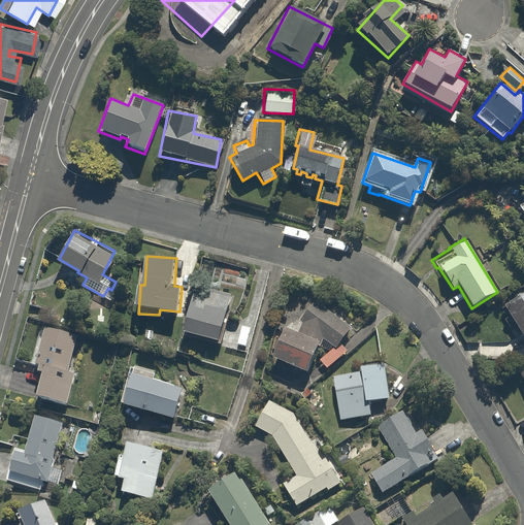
[(523,281),(503,295),(506,301),(503,303),(508,308),(504,310),(523,339),(523,281)]
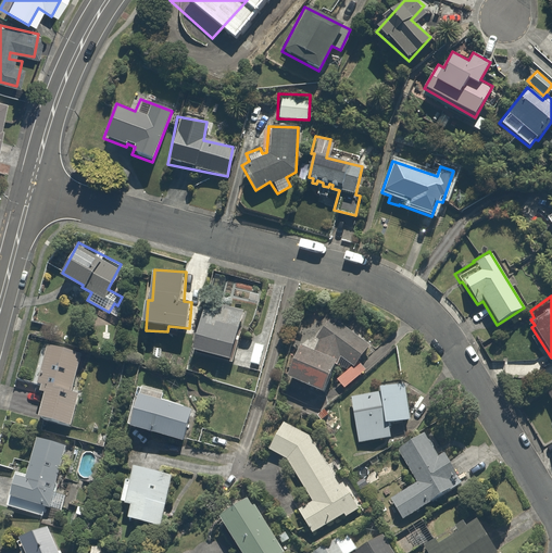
[(214,310),(204,308),(195,349),(230,359),(243,306),(216,300),(214,310)]
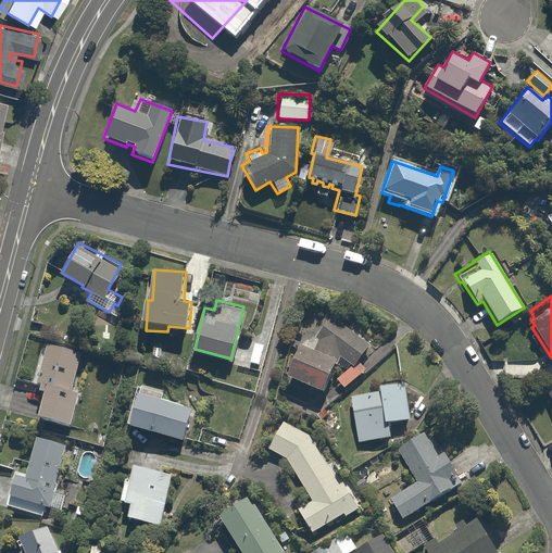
[(311,348),(302,343),(289,376),(326,391),(340,355),(353,364),(366,343),(327,317),(314,336),(316,338),(311,348)]
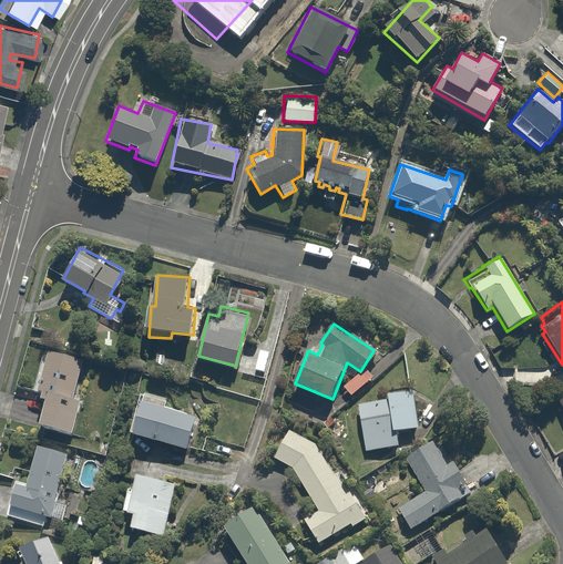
[(83,359),(47,350),(38,389),(43,390),(42,398),(47,399),(41,424),(82,434),(83,429),(96,432),(105,399),(75,392),(83,359)]
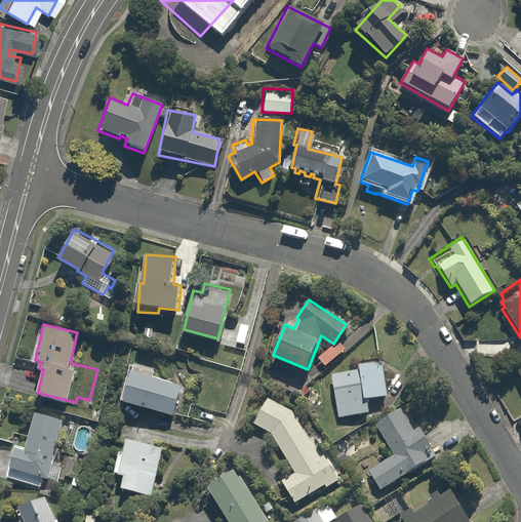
[(331,345),(330,344),(317,356),(324,364),(345,347),(338,339),(331,345)]
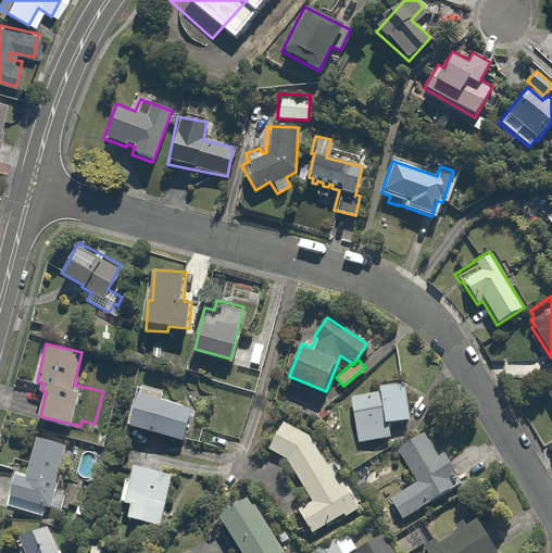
[(380,389),(351,393),(356,439),(390,435),(388,422),(410,418),(404,380),(380,384),(380,389)]
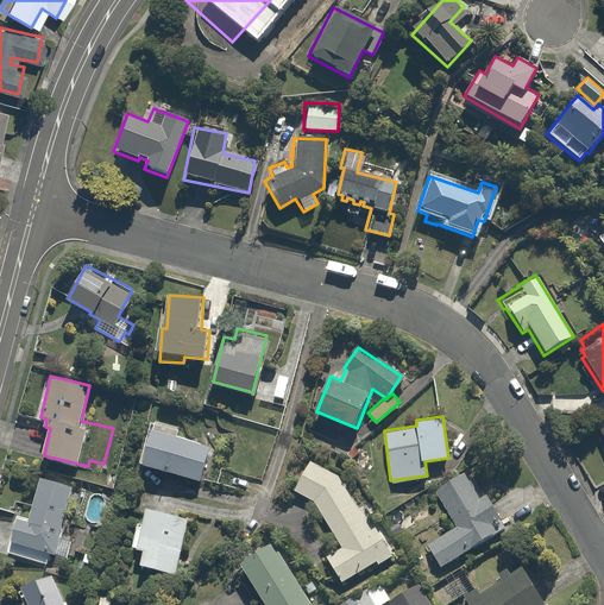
[(178,428),(149,421),(138,461),(144,462),(143,465),(197,479),(201,465),(203,466),(209,445),(196,441),(196,440),(176,434),(178,428)]
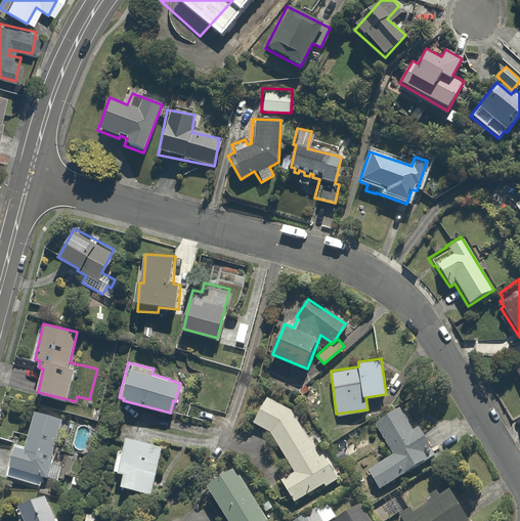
[(264,397),(252,422),(270,431),(294,469),(280,477),(293,497),(322,479),(327,484),(339,477),(322,451),(317,454),(292,410),(264,397)]
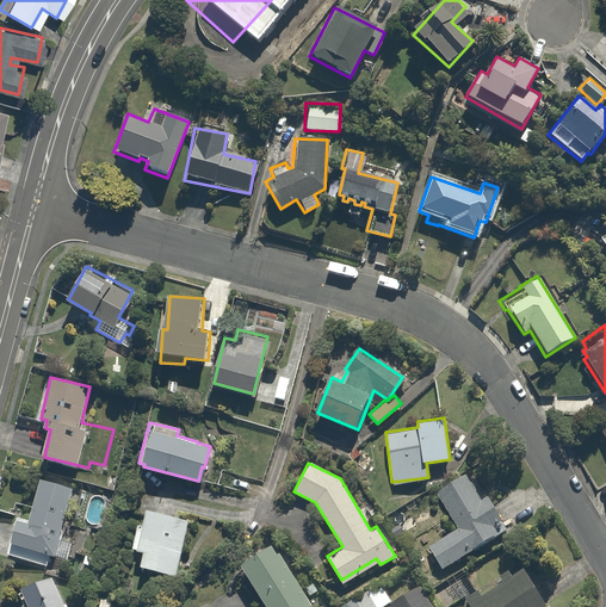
[(467,472),(436,491),(457,525),(427,545),(441,567),(475,545),(477,549),(502,532),(496,524),(505,519),(488,494),(483,497),(467,472)]
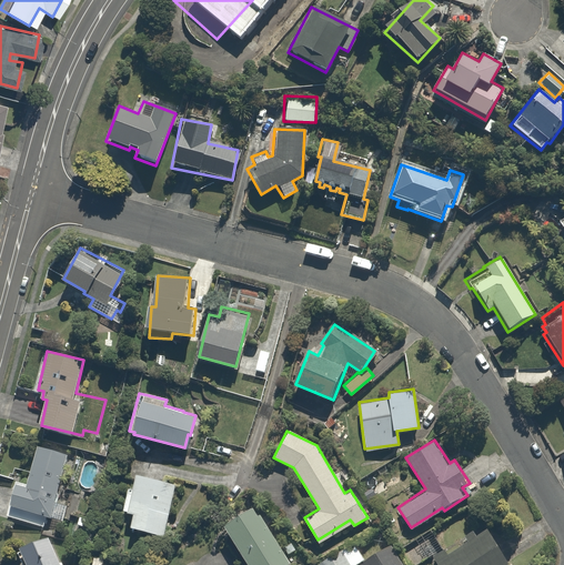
[(66,452),(37,444),(27,486),(18,484),(11,508),(7,507),(6,515),(40,524),(42,515),(59,520),(63,503),(52,501),(66,452)]
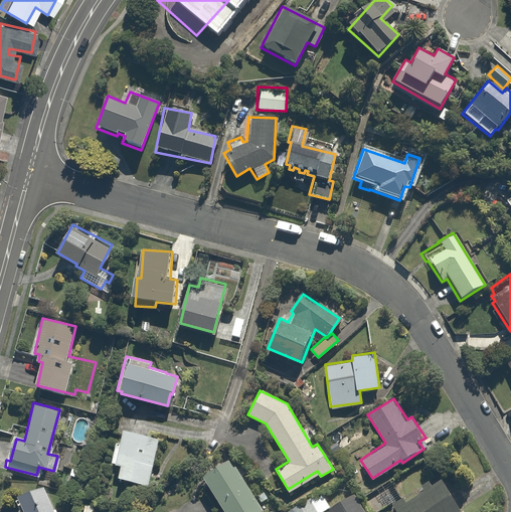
[(148,485),(159,433),(147,430),(146,434),(126,430),(123,442),(114,440),(109,464),(123,467),(120,479),(148,485)]
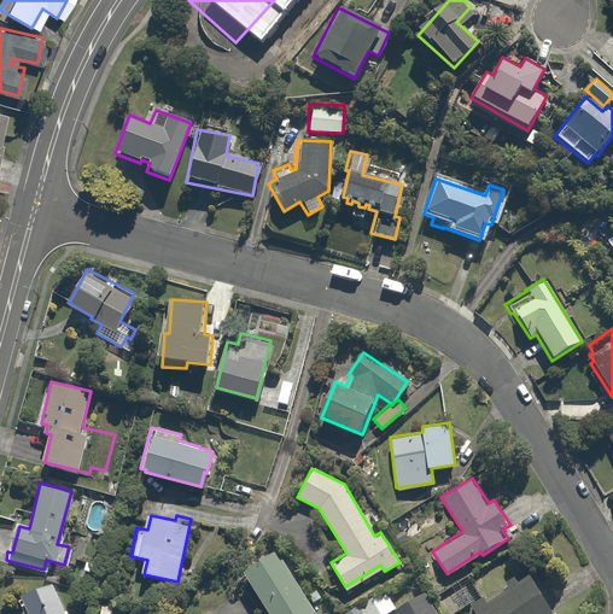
[(275,551),(245,571),(273,613),(309,613),(317,609),(285,560),(281,561),(275,551)]
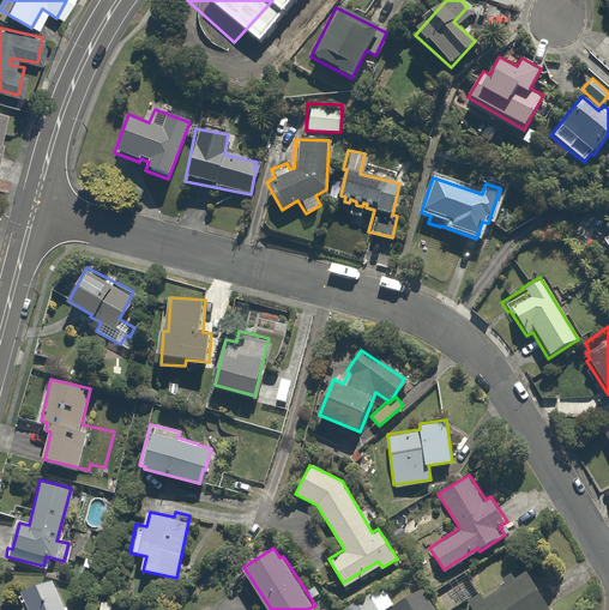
[(477,591),(465,598),(471,609),(548,609),(555,607),(530,567),(516,575),(513,572),(501,579),(502,583),(481,597),(477,591)]
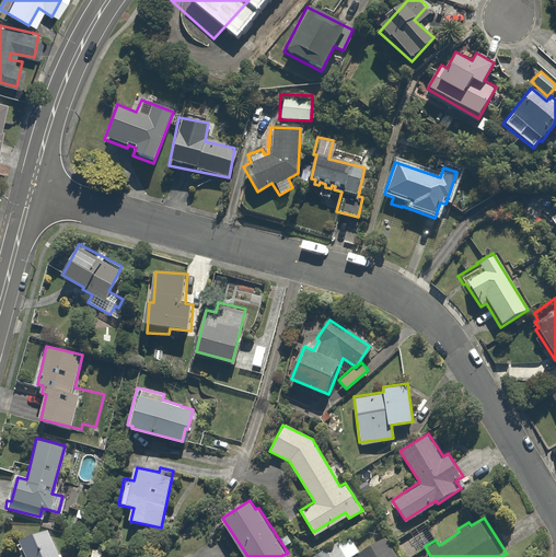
[(61,556),(48,528),(21,541),(27,556),(24,556),(61,556)]
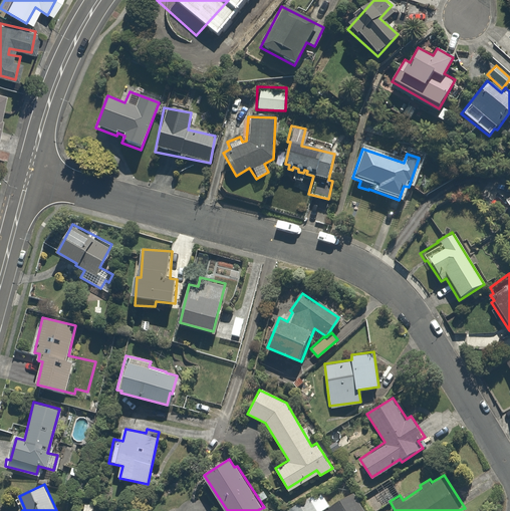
[(316,488),(286,509),(287,510),(319,510),(321,510),(320,509),(327,504),(316,488)]
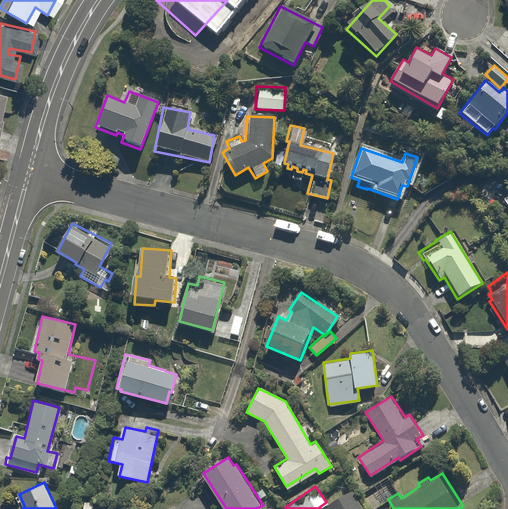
[(366,508),(355,489),(323,508),(324,508),(366,508)]
